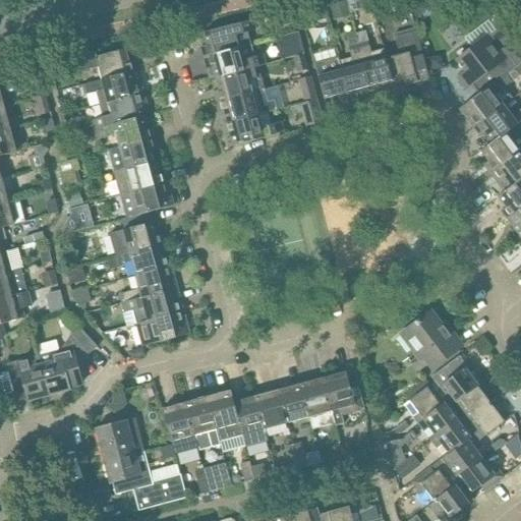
[(430,3),(427,0),(416,0),(410,6),(418,14),(430,3)]
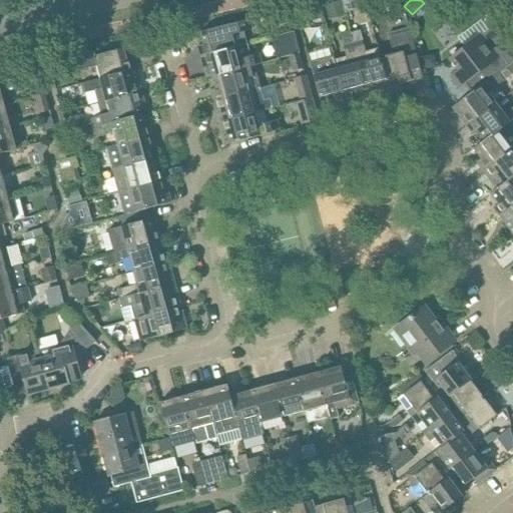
[(308,8),(296,10),(298,18),(299,22),(322,17),(319,6),(319,5),(308,8)]
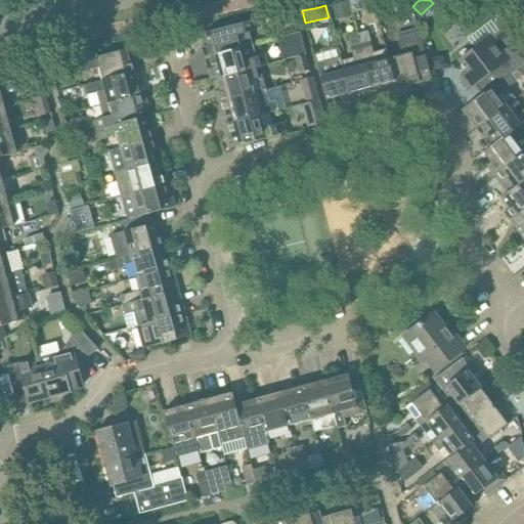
[(293,10),(282,13),(286,26),(297,23),(293,10)]
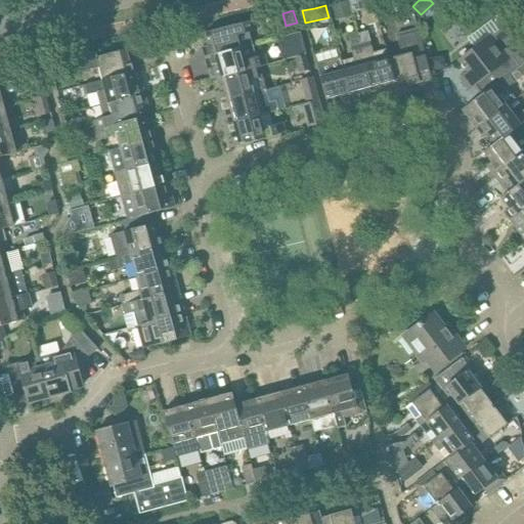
[(206,58),(253,45),(250,33),(257,31),(255,20),(205,33),(209,46),(203,47),(206,58)]
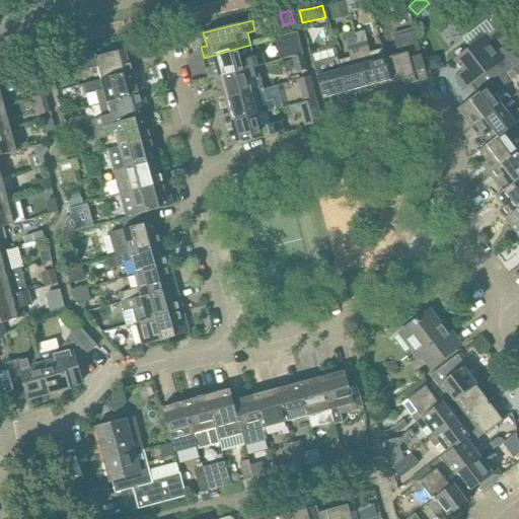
[(495,81),(504,75),(511,70),(518,63),(518,50),(501,25),(454,61),(463,73),(455,79),(463,89),(488,71),(495,81)]
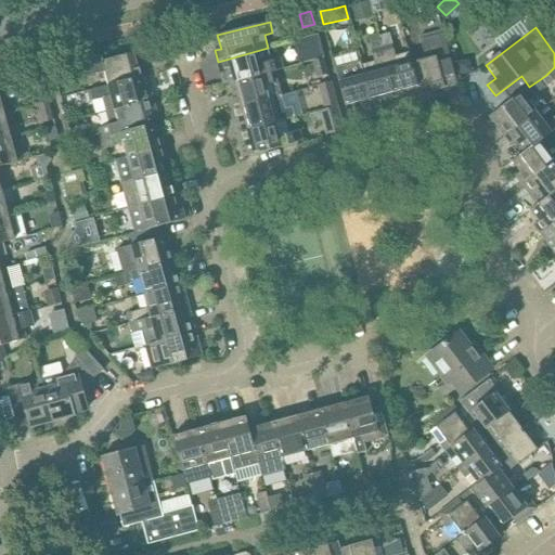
[(427,59),(412,63),(422,100),(434,98),(431,91),(457,84),(442,31),(422,38),(427,59)]
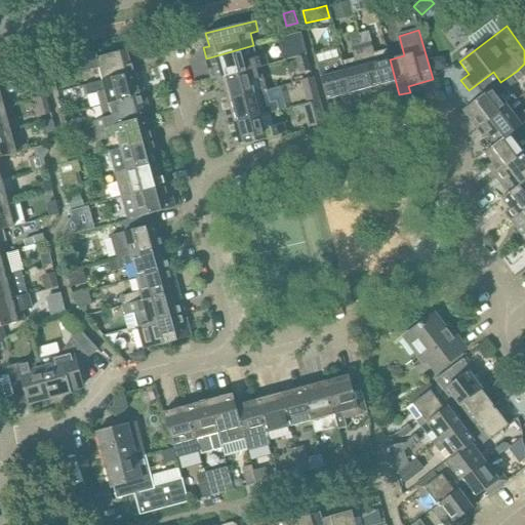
[(367,31),(358,34),(362,45),(369,43),(371,43),(367,31)]
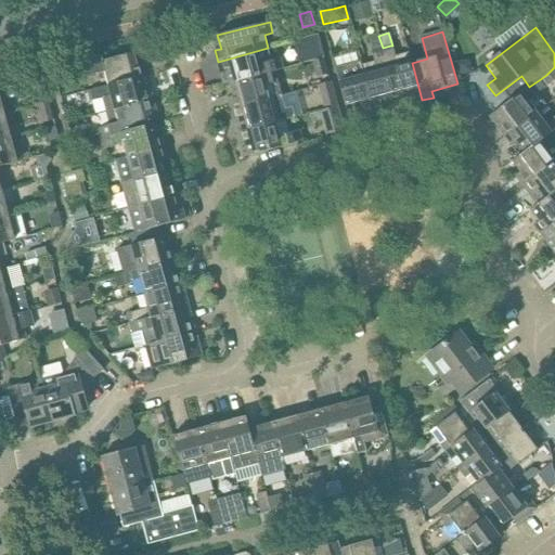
[(422,100),(412,63),(409,52),(394,56),(390,46),(383,48),(397,101),(409,98),(411,103),(422,100)]
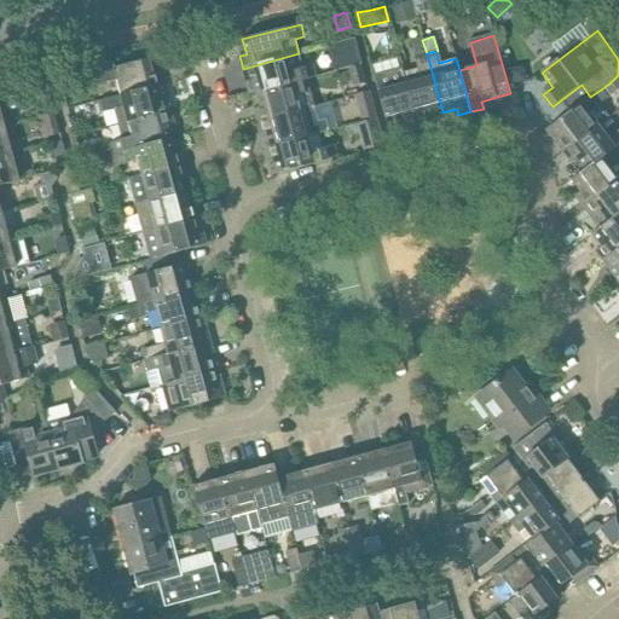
[(302,67),(299,53),(243,69),(250,96),(256,93),(301,81),(316,77),(312,64),(302,67)]
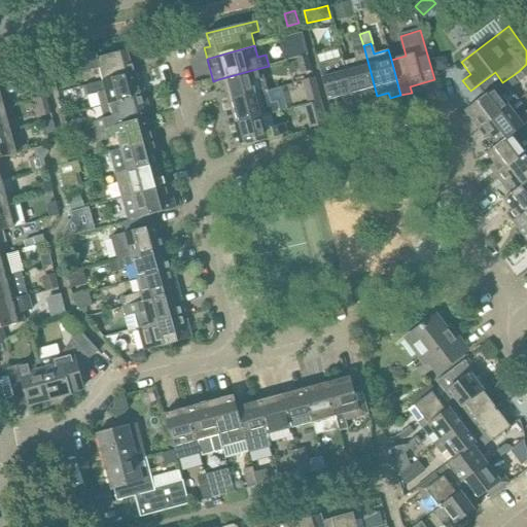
[(343,62),(346,72),(355,107),(366,105),(364,99),(377,96),(363,45),(355,48),(357,58),(343,62)]
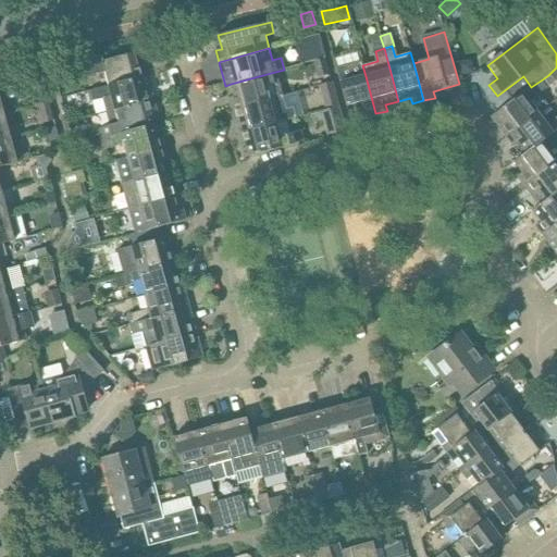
[(106,73),(109,86),(147,75),(144,64),(137,66),(134,52),(103,61),(102,56),(79,61),(85,79),(106,73)]
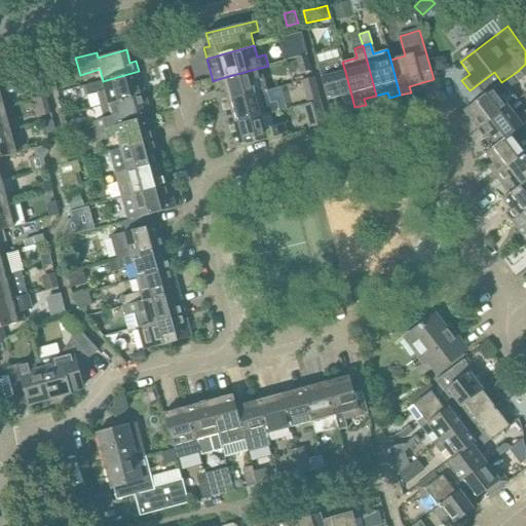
[(301,73),(311,71),(307,55),(297,58),(301,73)]
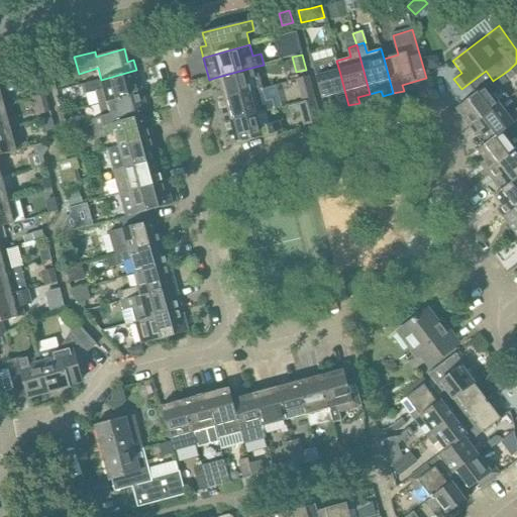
[(338,108),(348,105),(339,71),(336,61),(335,57),(313,63),(326,112),(338,108)]
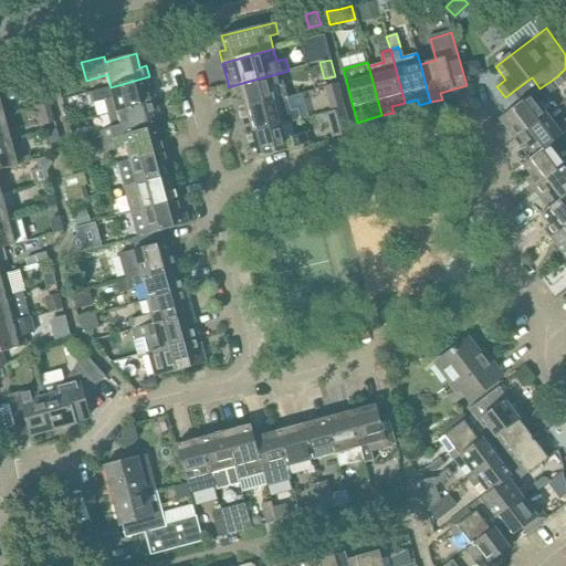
[(234,85),(239,98),(232,100),(236,112),(273,101),(269,85),(278,83),(275,74),(234,85)]
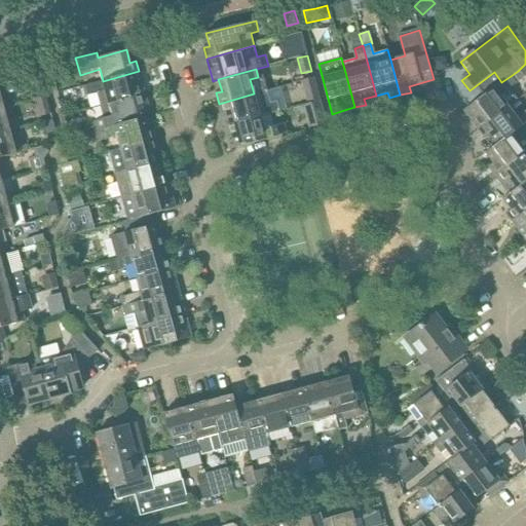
[(103,105),(109,104),(145,95),(139,71),(103,81),(83,86),(85,97),(100,92),(103,105)]
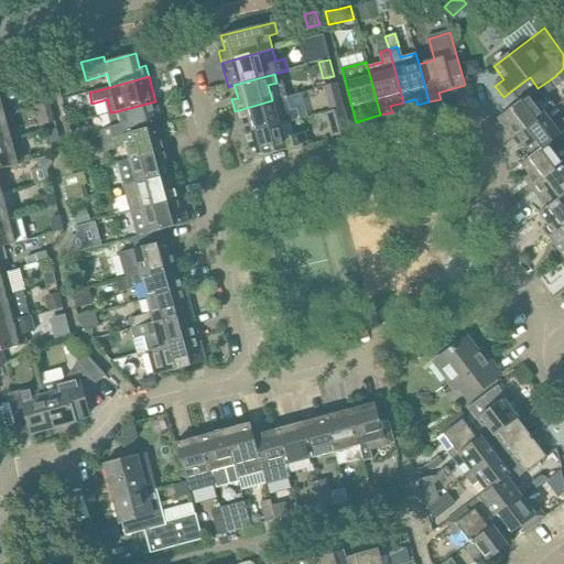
[(555,76),(548,82),(554,90),(561,85),(555,76)]
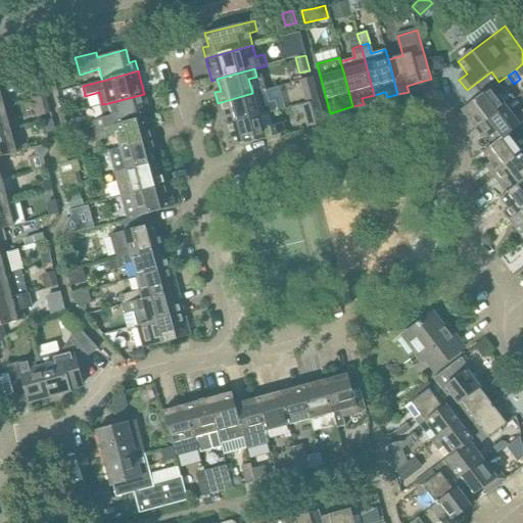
[(498,82),(462,109),(476,129),(505,106),(515,99),(507,89),(514,84),(508,76),(498,82)]
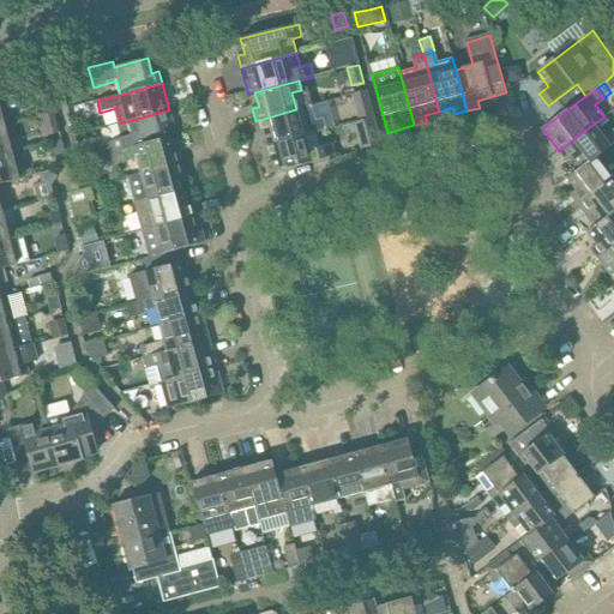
[(371,109),(366,91),(354,94),(359,113),(371,109)]
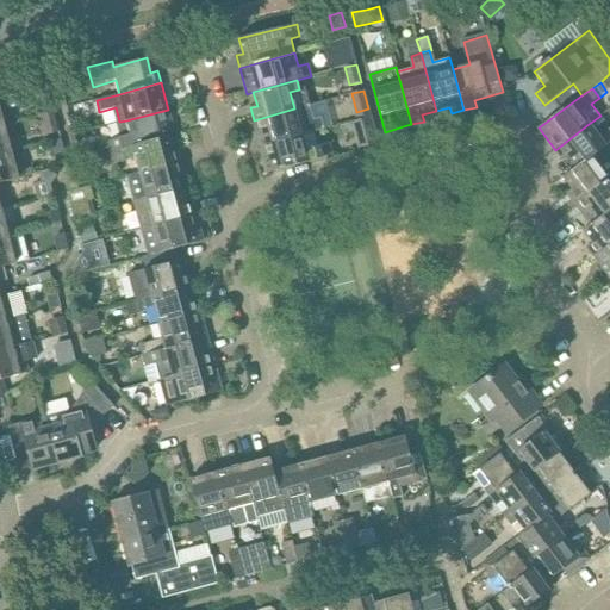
[(0,126),(6,125),(13,123),(10,112),(2,113),(0,105),(0,126)]
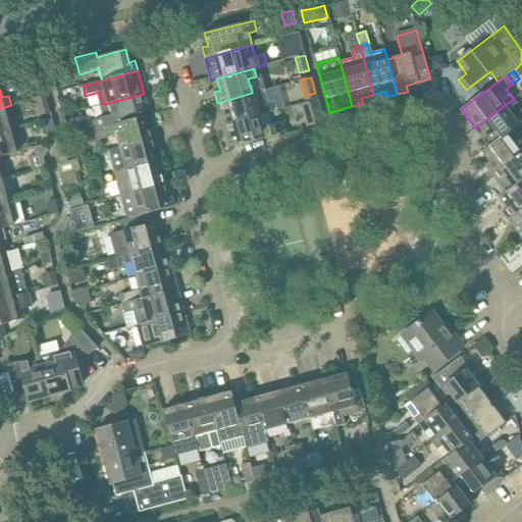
[(252,93),(217,103),(223,125),(258,115),(278,110),(275,101),(267,103),(264,90),(260,91),(252,93)]
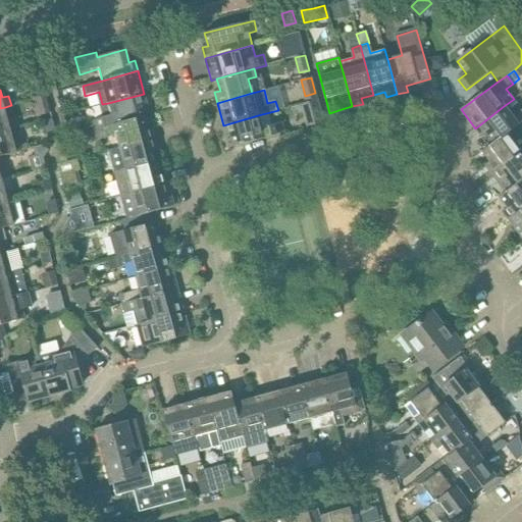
[(147,104),(144,94),(108,103),(102,104),(106,119),(92,122),(95,131),(106,127),(144,117),(141,106),(147,104)]
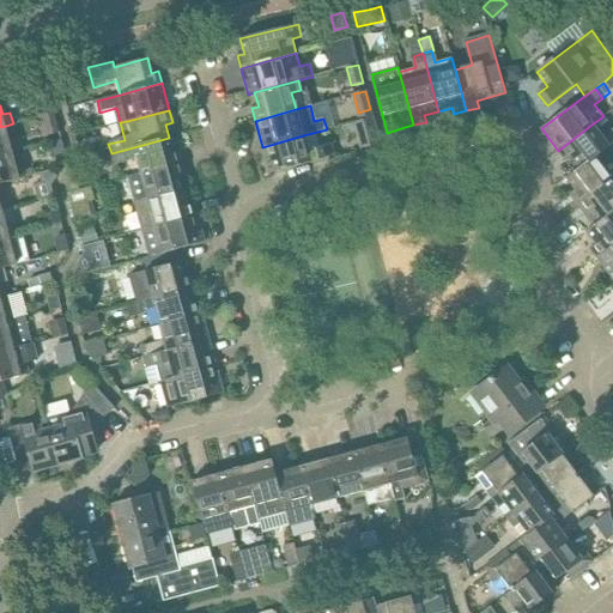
[(48,138),(60,134),(54,111),(42,115),(48,138)]
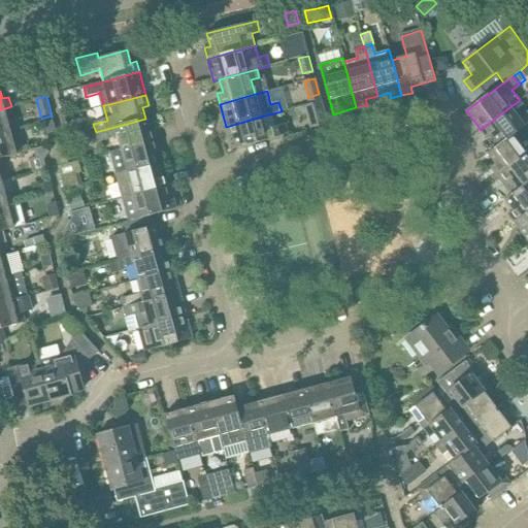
[(327,124),(321,101),(304,105),(311,129),(327,124)]
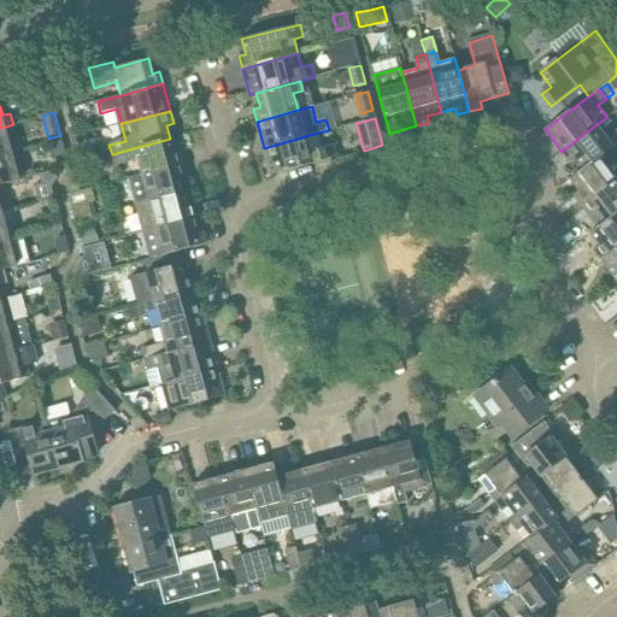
[(605,139),(595,125),(562,152),(570,163),(575,158),(583,169),(606,152),(616,142),(616,139),(613,134),(605,139)]
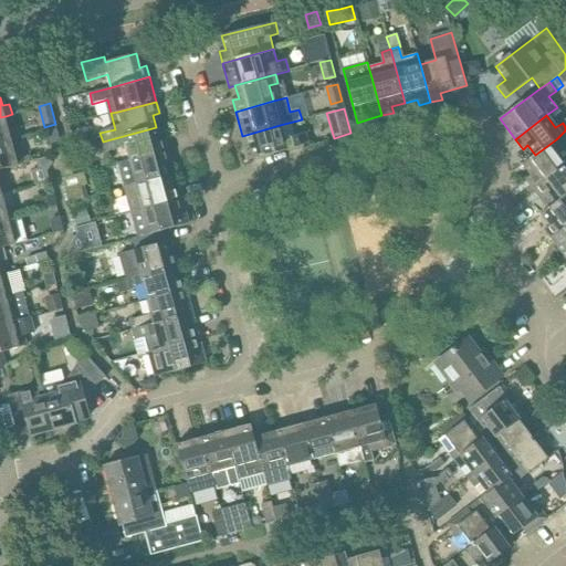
[(0,144),(12,140),(19,138),(16,128),(9,129),(6,116),(0,117),(0,144)]
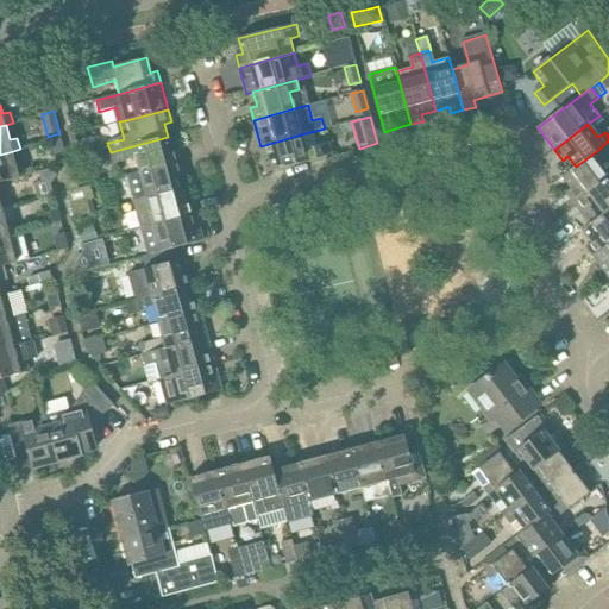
[(301,135),(261,146),(268,173),(332,155),(328,143),(318,146),(313,132),(325,129),(301,135)]
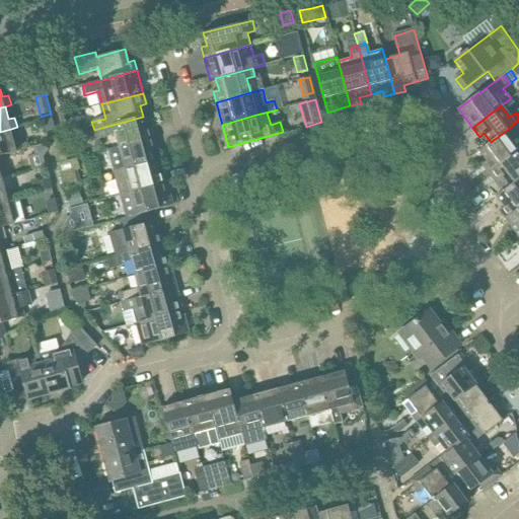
[(120,147),(155,138),(149,116),(143,117),(105,127),(94,130),(96,138),(116,133),(120,147)]
